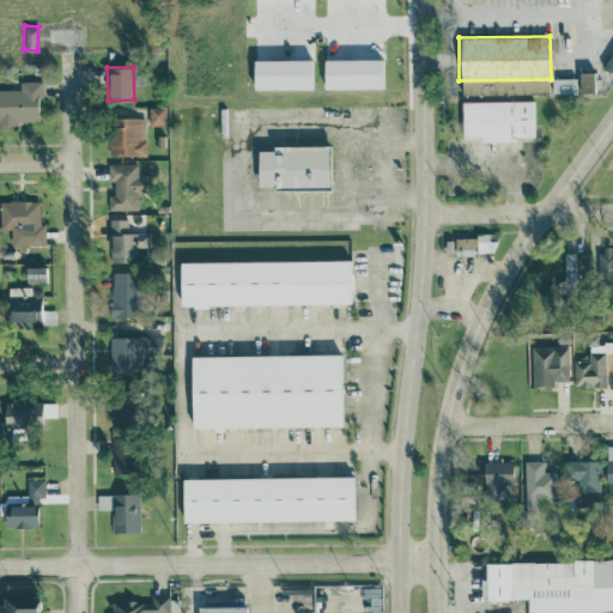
[(593,72),(578,72),(580,92),(594,92),(593,72)]
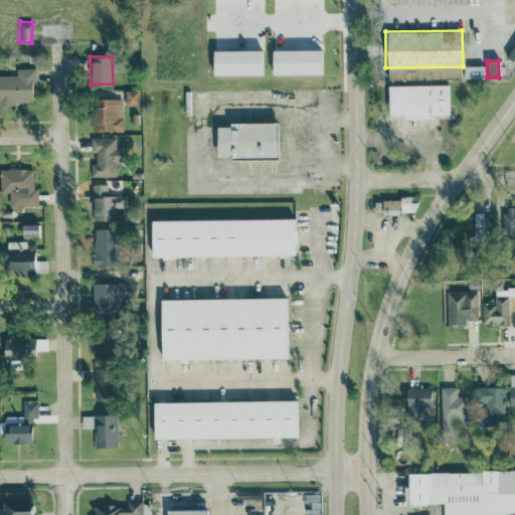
[(484,77),(484,65),(463,65),(463,78),(484,77)]
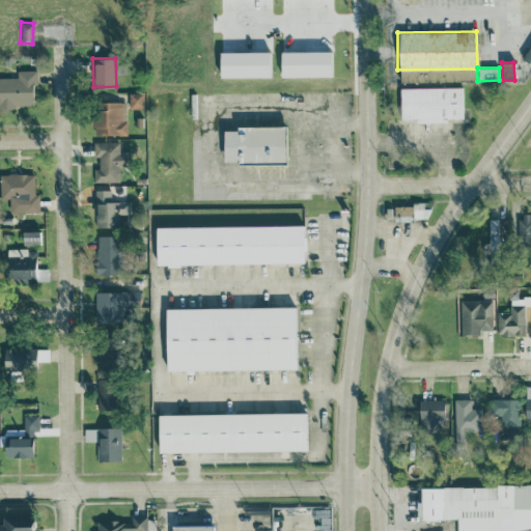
[(0,106),(32,106),(32,84),(36,84),(36,70),(17,70),(17,77),(0,77),(0,106)]
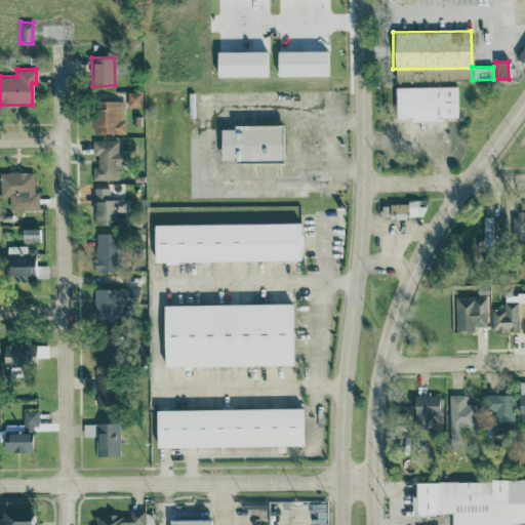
[(394,80),(413,80),(413,70),(394,70),(394,80)]
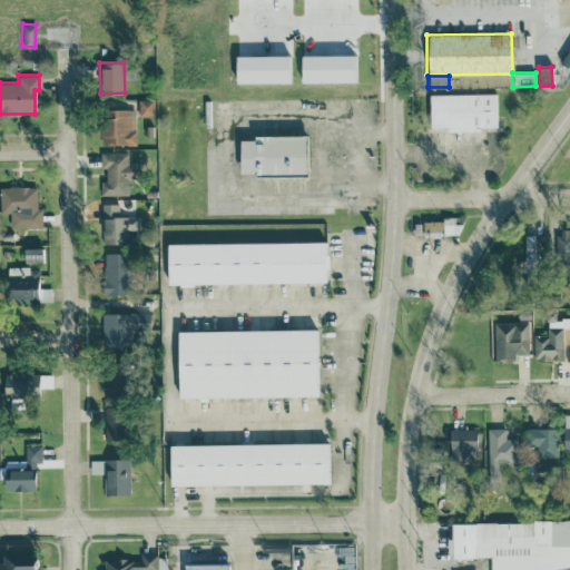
[(428,94),(429,127),(444,127),(445,131),(479,130),(479,127),(497,126),(495,92),(428,94)]
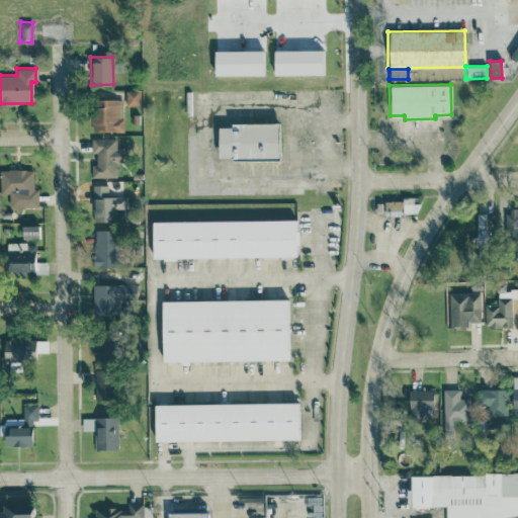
[(139,105),(140,90),(125,90),(125,104),(139,105)]
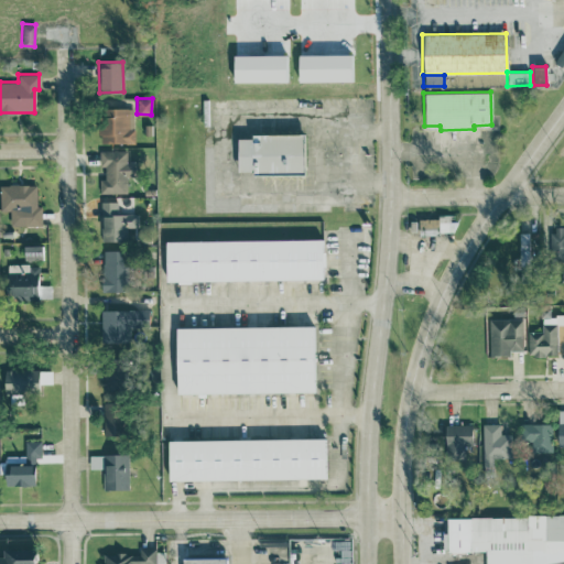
[(133,142),(133,107),(98,108),(99,142),(133,142)]
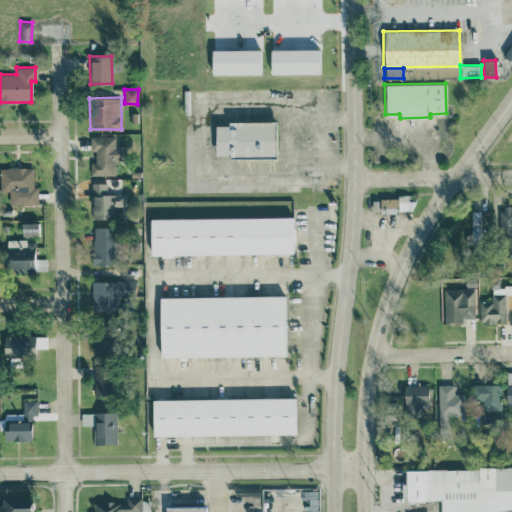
[(215,158),(275,156),(274,120),(227,121),(227,125),(214,125),(215,158)]
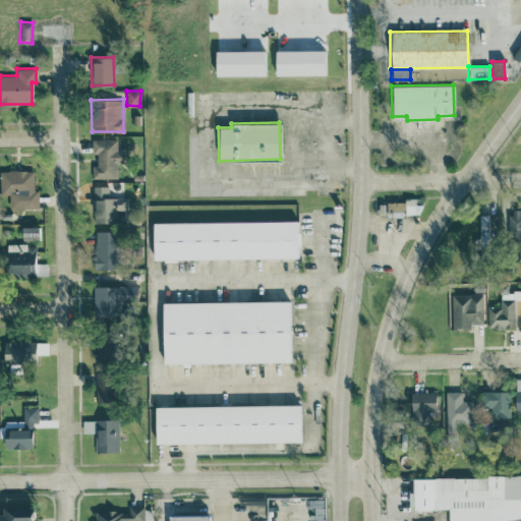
[(92,178),(117,177),(117,162),(127,162),(126,150),(116,150),(116,138),(92,138),(92,153),(96,153),(97,165),(92,165),(92,178)]
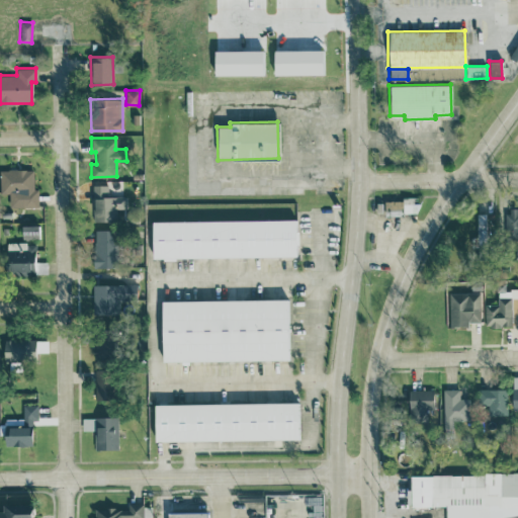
[(0,192),(8,193),(8,206),(36,207),(37,188),(32,188),(32,169),(0,168),(0,192)]
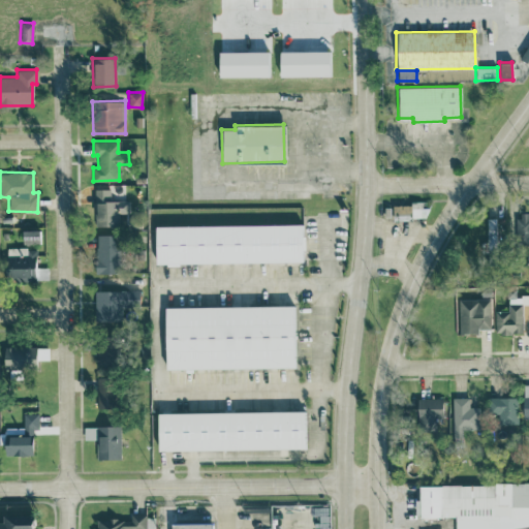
[(129,199),(110,199),(110,189),(94,189),(94,225),(119,225),(119,213),(129,213),(129,199)]
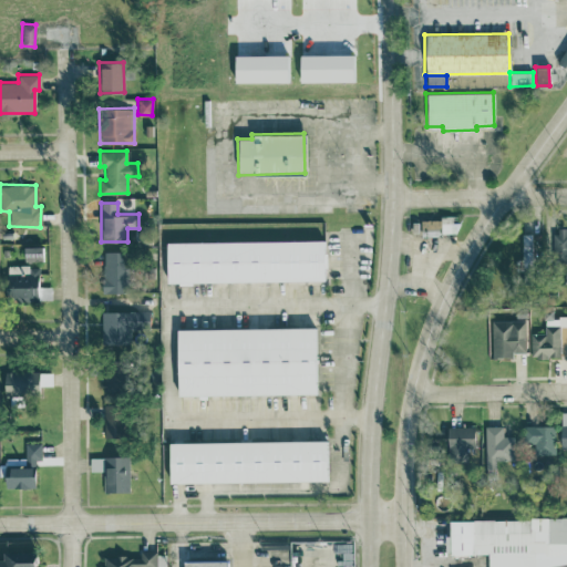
[(420,218),(420,235),(454,234),(454,217),(420,218)]
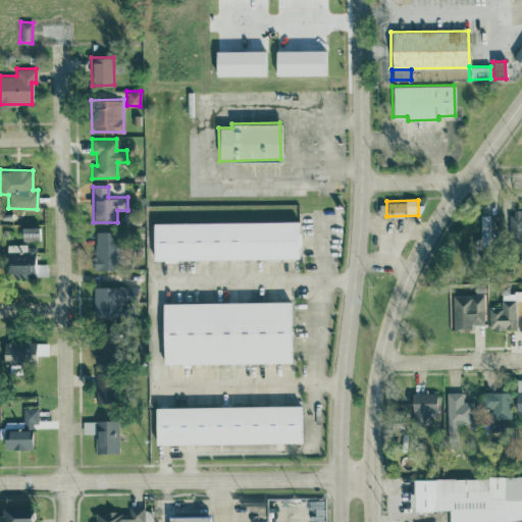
[(510,246),(521,246),(521,209),(509,210),(510,246)]
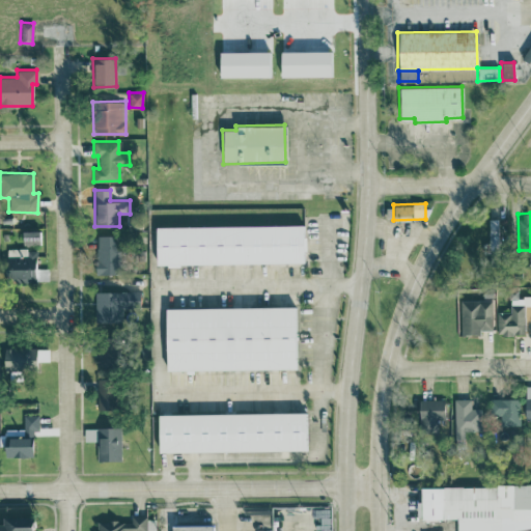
[(487,218),(488,250),(503,249),(502,218),(487,218)]
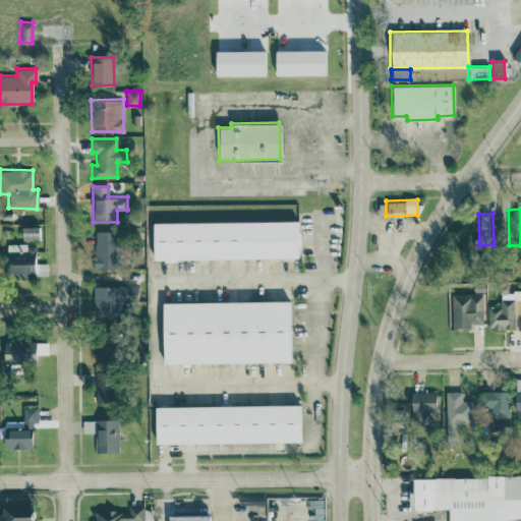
[(152,223),(152,259),(298,257),(297,221),(152,223)]
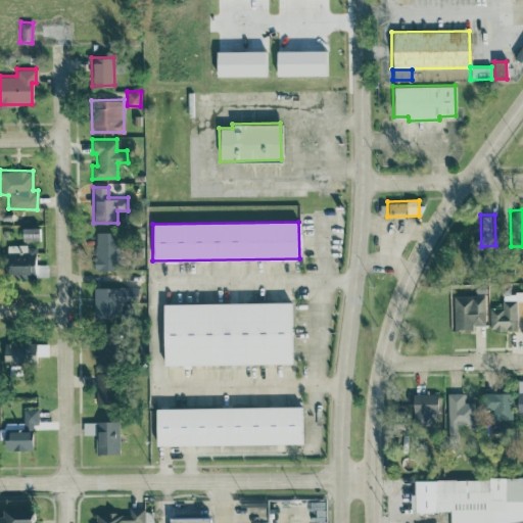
[(37,227),(20,228),(20,240),(38,240),(37,227)]
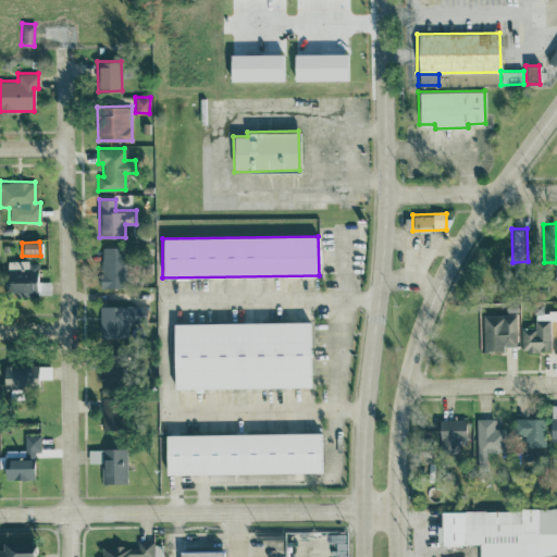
[(100,287),(124,286),(124,247),(100,247),(100,287)]
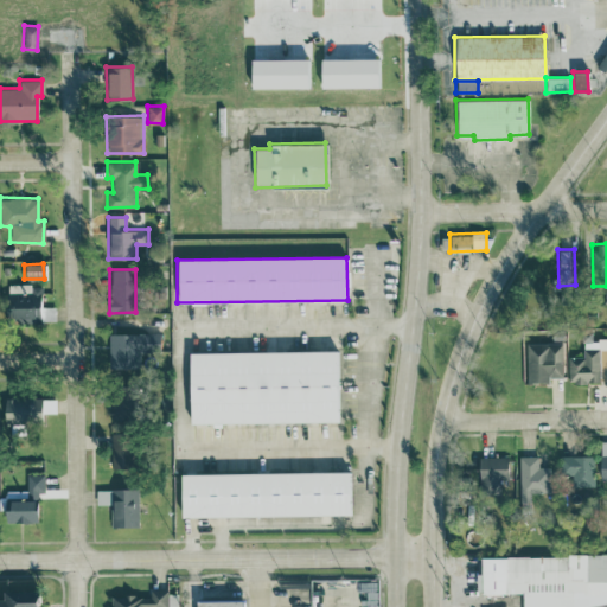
[(108,371),(148,370),(147,355),(159,353),(159,332),(107,333),(108,371)]
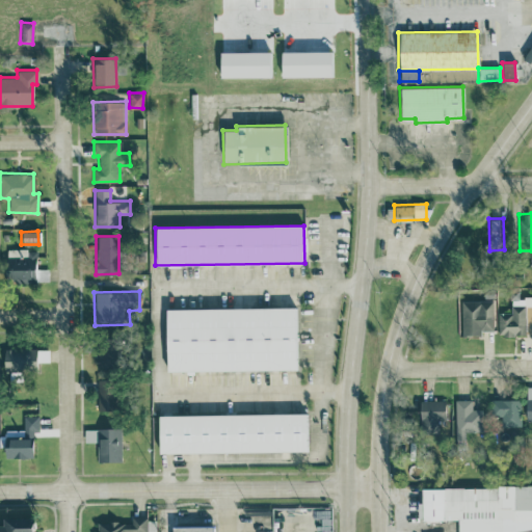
[(531,333),(531,297),(511,297),(511,312),(498,312),(498,334),(531,333)]
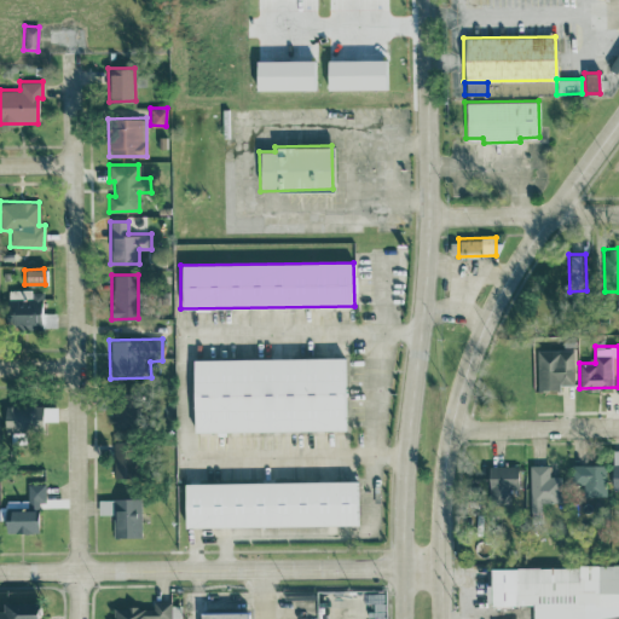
[(537,391),(560,391),(560,385),(573,385),(573,348),(536,350),(537,391)]
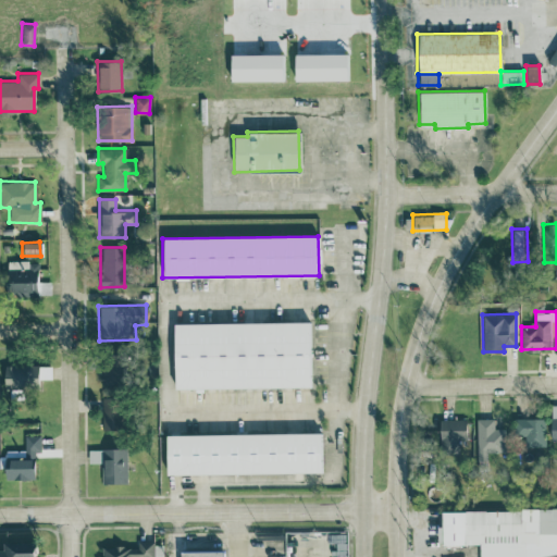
[(173,388),(311,386),(310,321),(172,323),(173,388)]
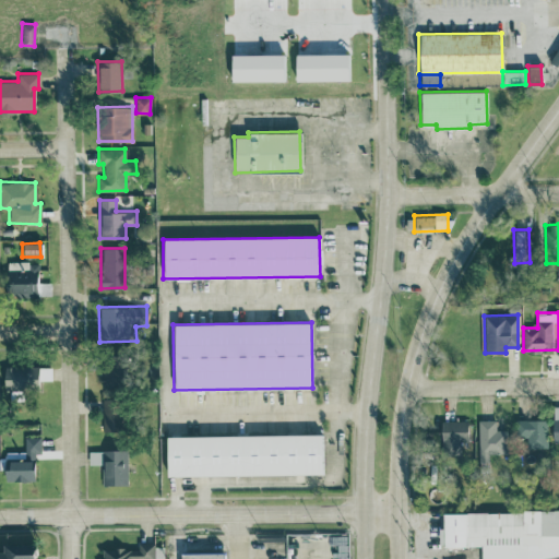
[(3,389),(37,388),(37,380),(51,380),(50,366),(3,366),(3,389)]
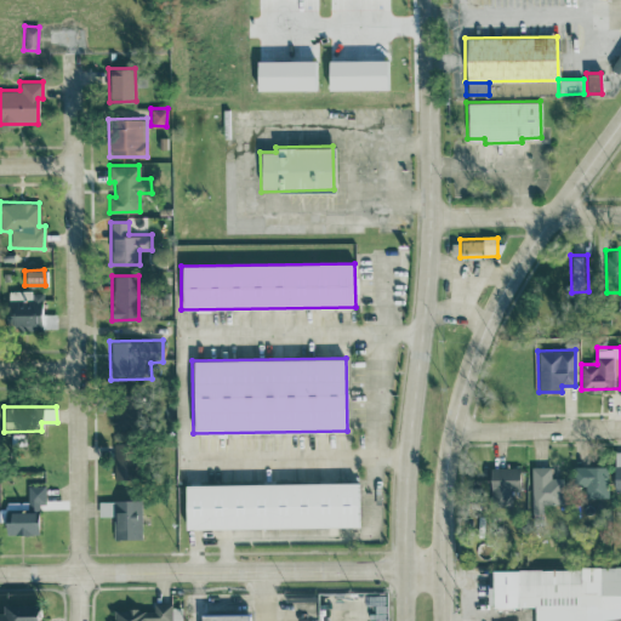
[(113,478),(132,479),(134,444),(113,444),(113,478)]
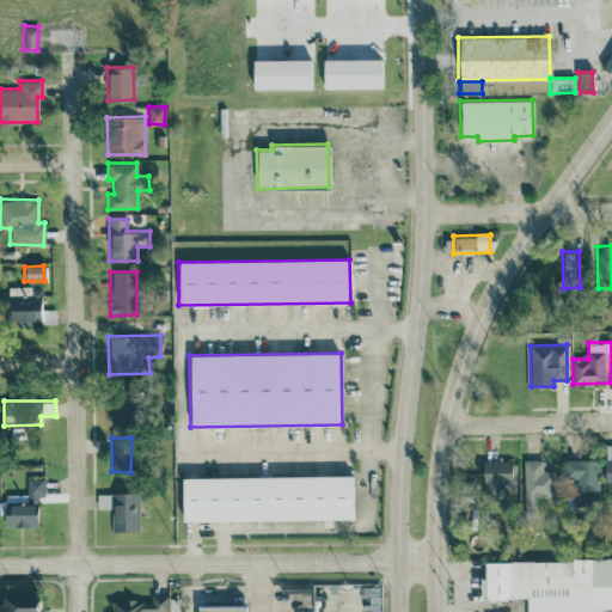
[(543,459),(524,459),(522,509),(538,509),(538,501),(551,501),(551,470),(543,470),(543,459)]
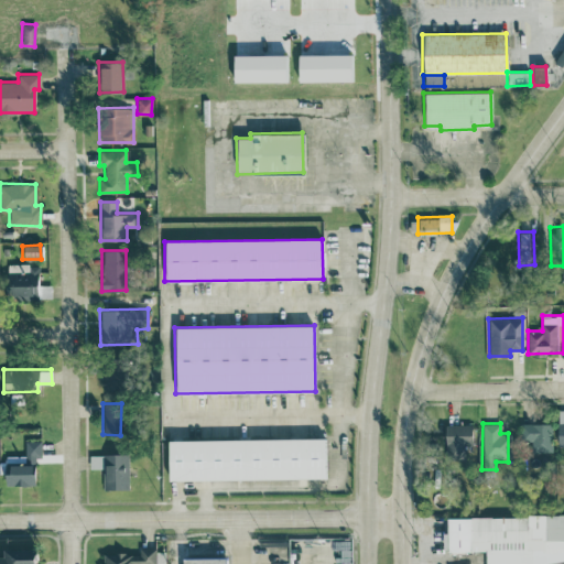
[(552,423),(519,423),(519,441),(531,441),(531,464),(551,464),(552,423)]
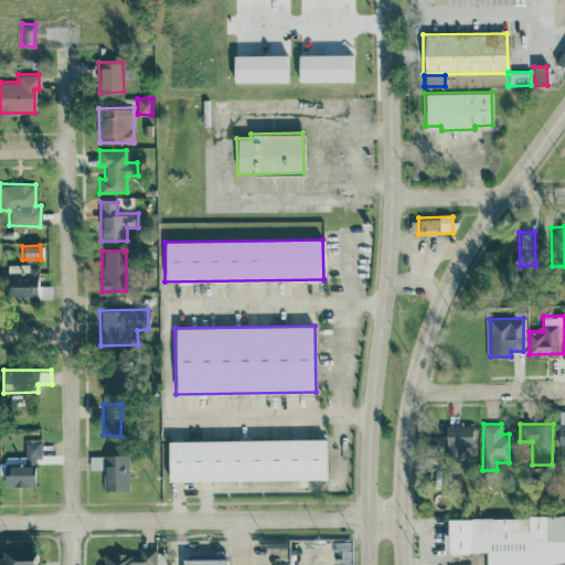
[(471,425),(445,425),(446,456),(466,456),(466,446),(471,446),(471,425)]
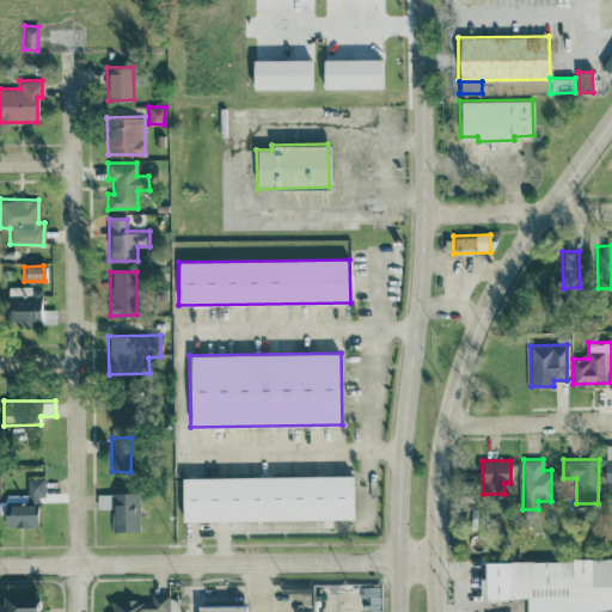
[(353,475),(181,478),(182,521),(354,519),(353,475)]
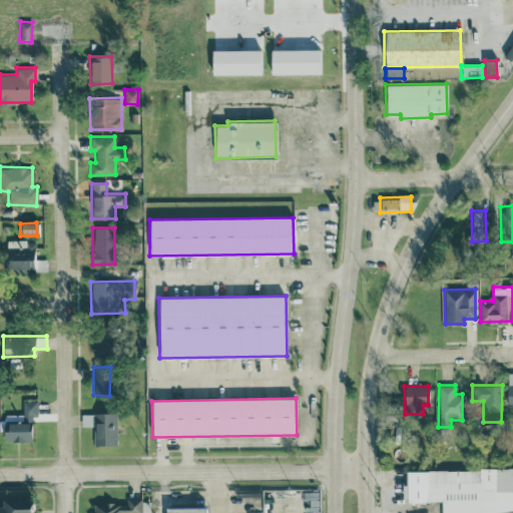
[(22,415),(18,415),(18,419),(7,419),(7,420),(36,421),(37,401),(23,400),(22,415)]
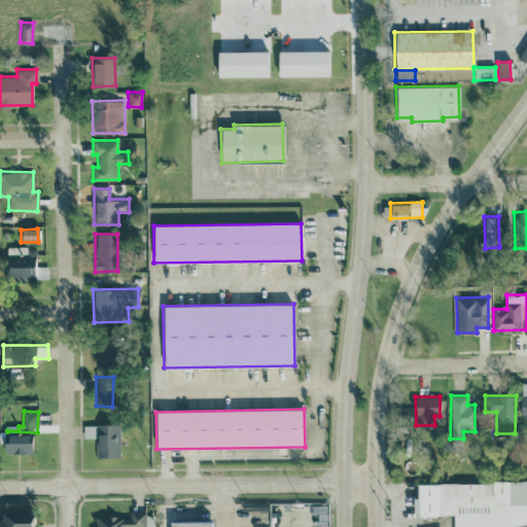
[(119,457),(119,424),(82,424),(83,437),(96,437),(96,457),(119,457)]
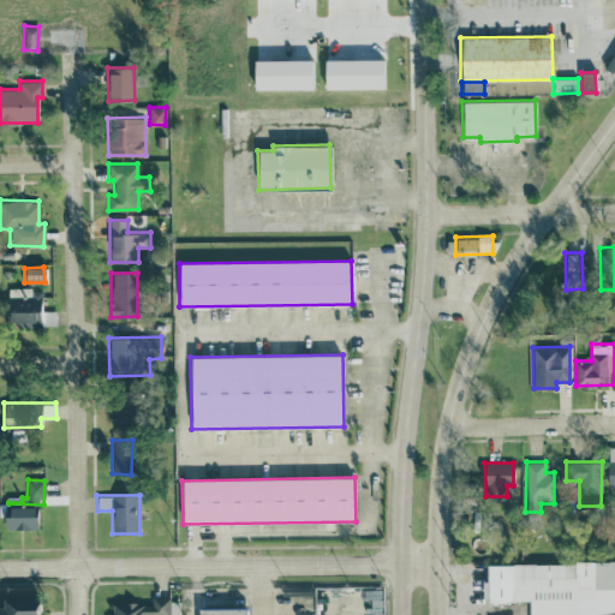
[(36,529),(36,507),(6,508),(6,529),(36,529)]
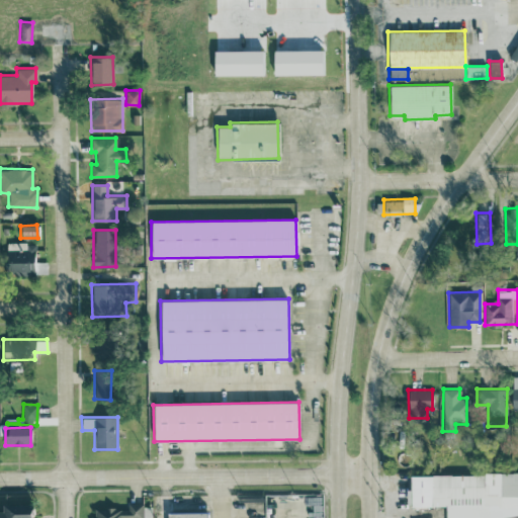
[(517,471),(409,476),(410,490),(407,490),(408,507),(445,506),(445,517),(496,517),(517,517),(517,471)]
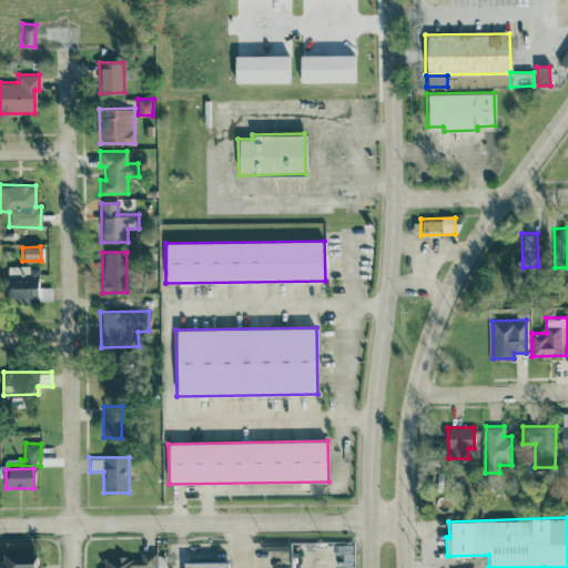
[(156,567),(158,551),(140,551),(140,557),(102,557),(102,567),(156,567)]
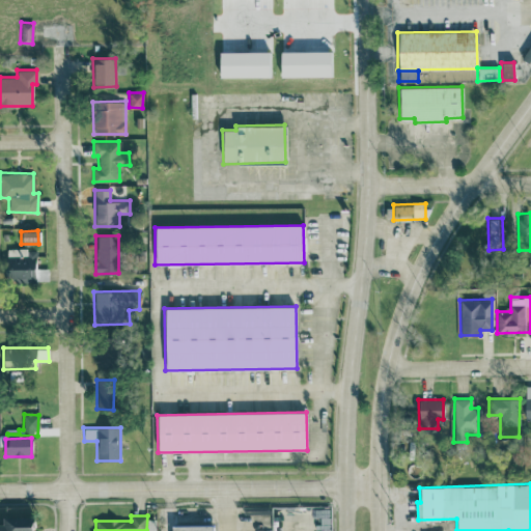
[(30,530),(31,516),(1,518),(1,524),(0,524),(0,530),(30,530)]
